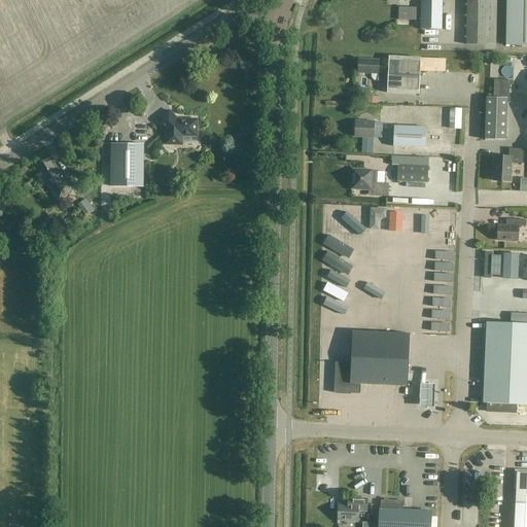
[(421,0),(421,30),(442,30),(442,0),(421,0)]
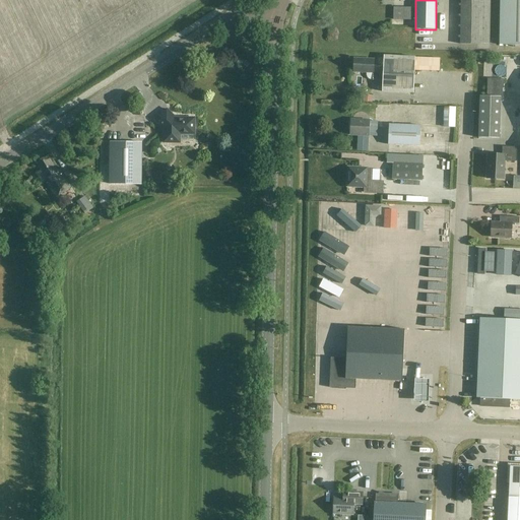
[(490,0),(461,0),(460,45),(490,45),(490,0)]
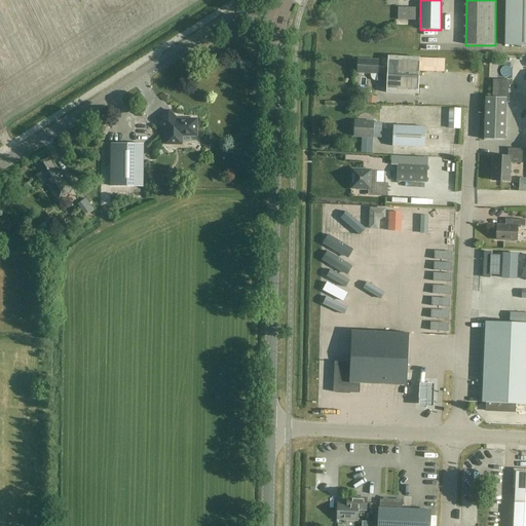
[(525,0),(505,0),(504,46),(525,46),(525,0)]
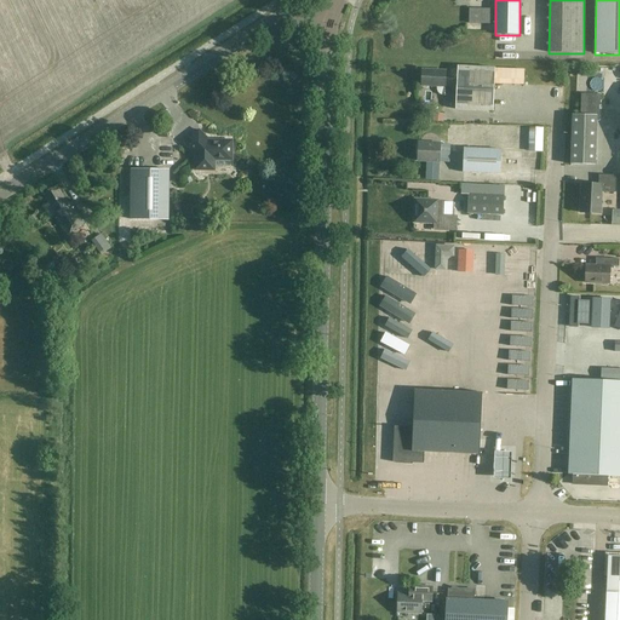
[(495,68),(458,67),(457,80),(446,79),(446,72),(423,70),(422,86),(445,87),(445,96),(457,97),(455,109),(493,112),(495,68)]
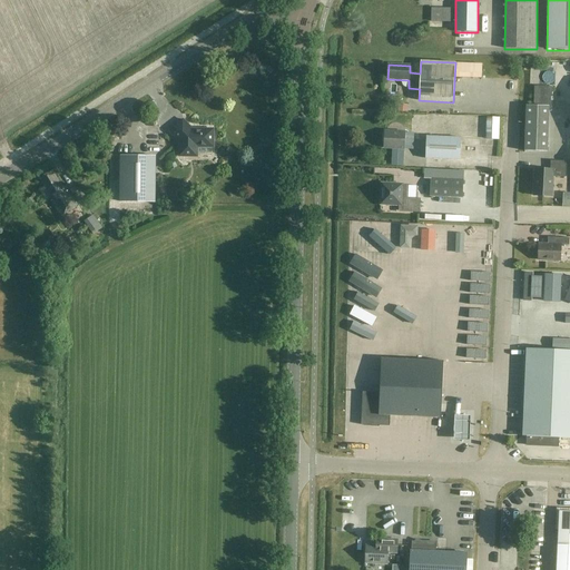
[(552,87),(534,87),(533,106),(527,106),(524,151),(547,153),(549,111),(551,111),(552,87)]
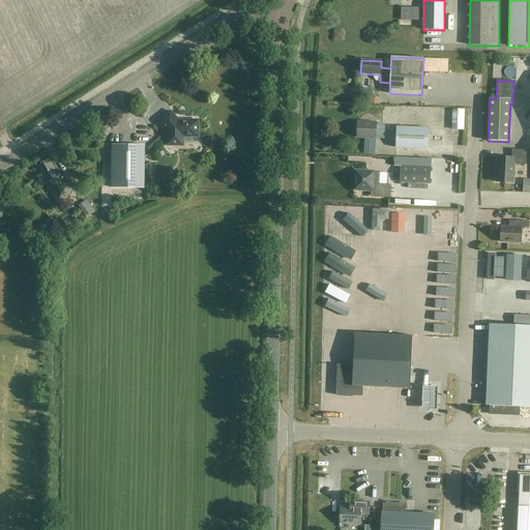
[(464,110),(452,110),(451,129),(464,130),(464,110)]
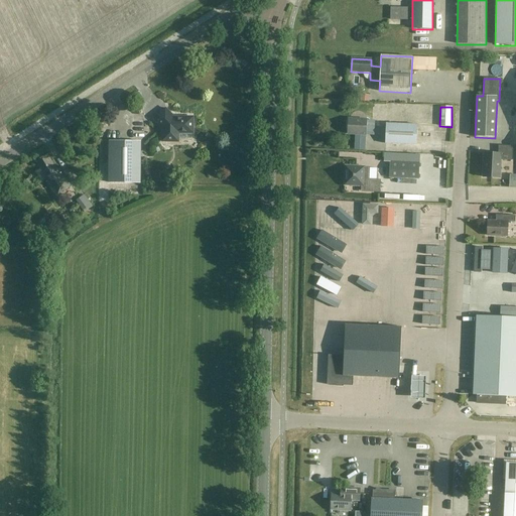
[(175,118),(165,109),(159,115),(160,115),(156,120),(160,124),(161,124),(162,125),(162,142),(172,142),(172,141),(176,141),(178,138),(178,133),(183,133),(184,132),(194,132),(194,121),(189,117),(180,117),(180,118),(175,118)]
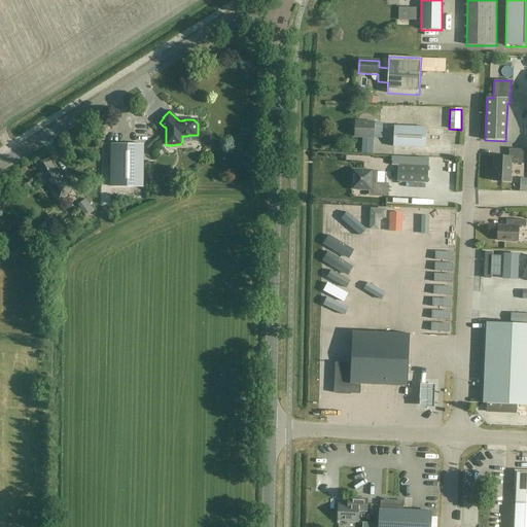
[(375,123),(356,121),(355,137),(374,138),(379,138),(380,130),(374,130),(375,123)]
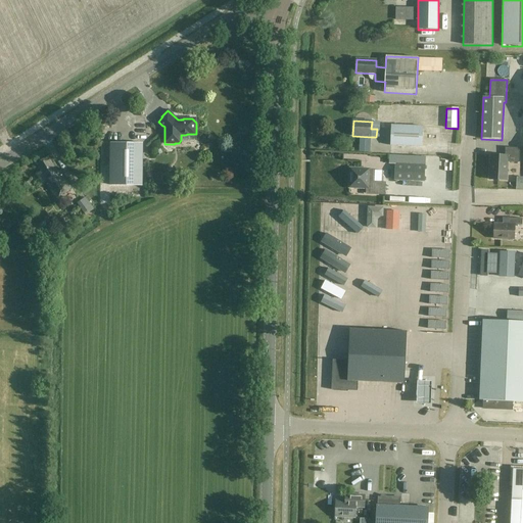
[(423,127),(391,125),(390,146),(422,147),(423,127)]
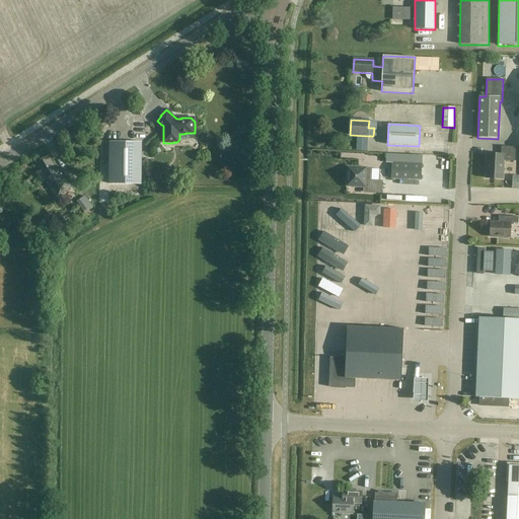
[(142,142),(109,142),(109,183),(141,183),(142,142)]
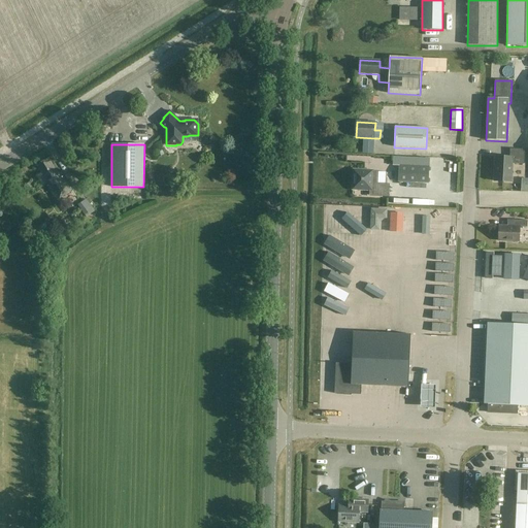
[(495,157),(494,182),(512,183),(513,164),(524,165),(525,150),(510,149),(509,157),(495,157)]
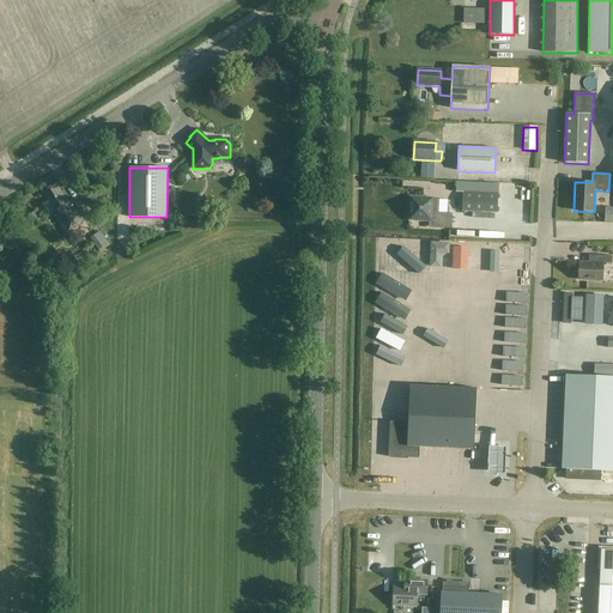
[(71,207),(56,184),(43,193),(58,216),(55,217),(65,234),(83,223),(73,206),(71,207)]
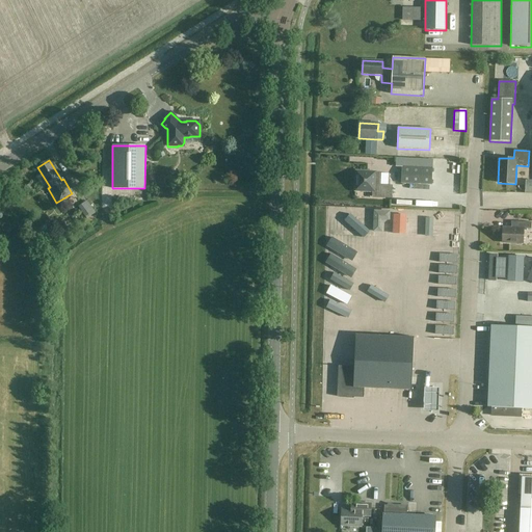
[(432,168),(402,166),(401,183),(432,185),(432,168)]
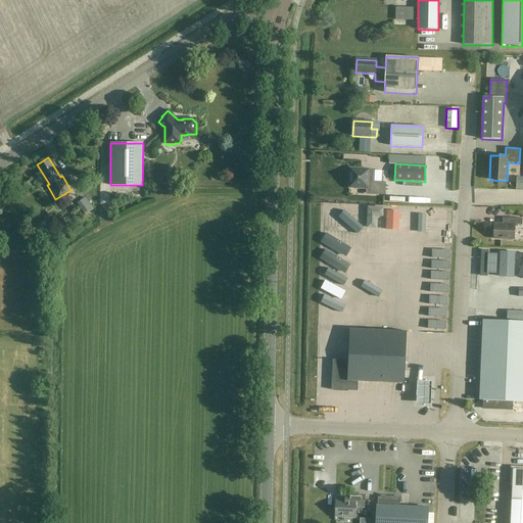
[(374,171),(350,170),(349,187),(368,188),(368,194),(384,195),(385,183),(373,183),(374,171)]
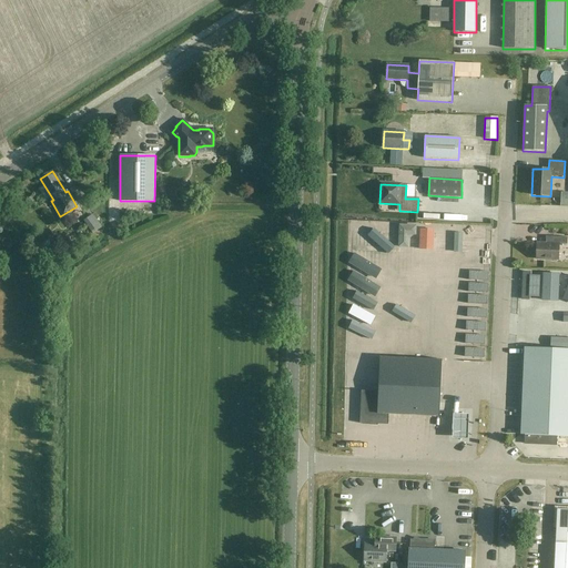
[(567,237),(554,236),(554,244),(537,243),(536,260),(558,260),(559,244),(567,245),(567,237)]
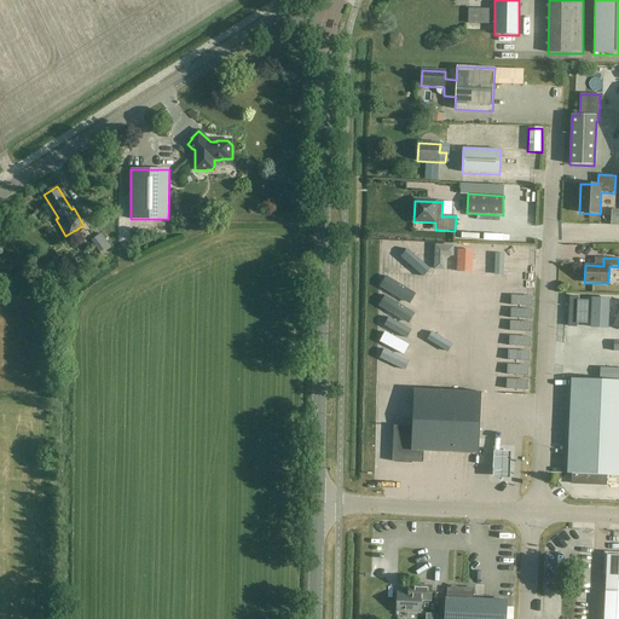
[(578,331),(578,294),(567,293),(567,331),(578,331)]
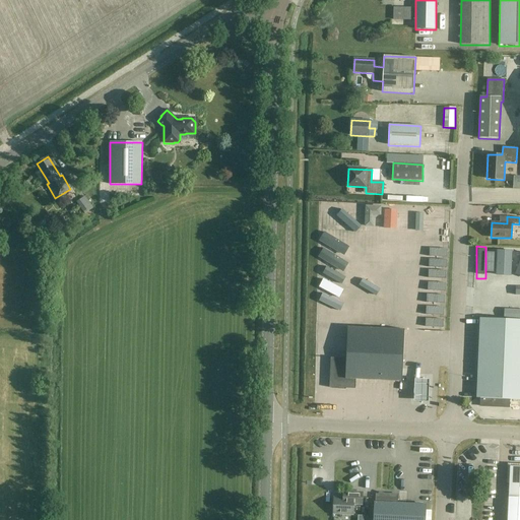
[(494,278),(503,278),(503,267),(497,266),(497,258),(503,258),(504,246),(497,246),(497,254),(489,254),(489,265),(495,266),(494,278)]
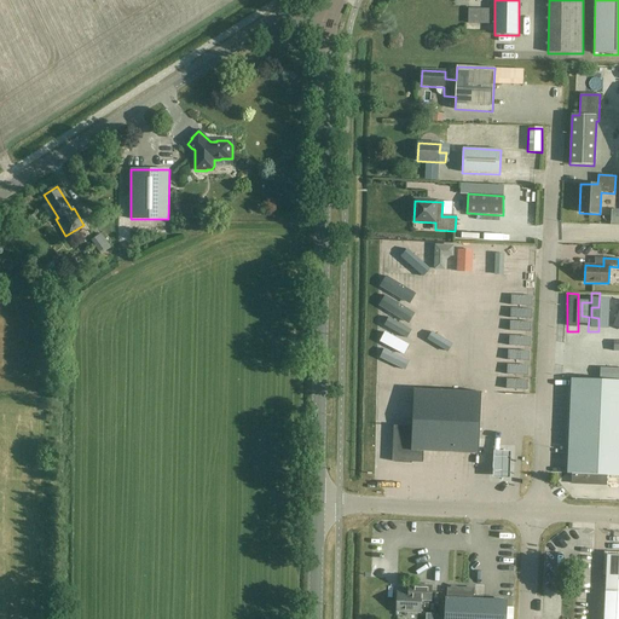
[(532,363),(532,342),(505,342),(505,363),(532,363)]
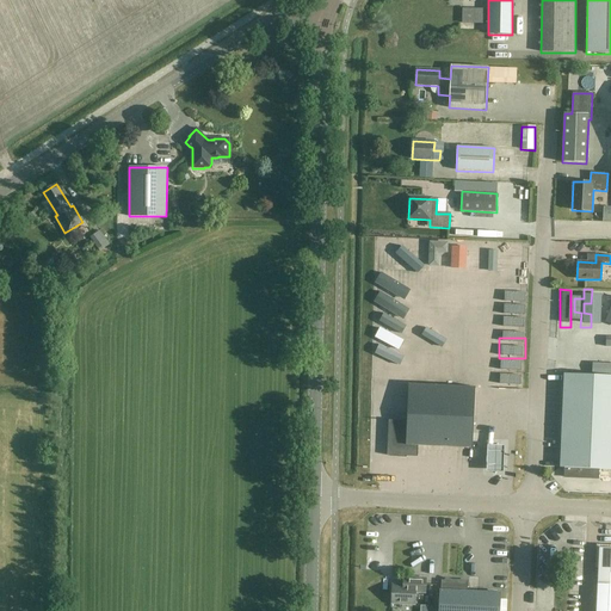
[(566,468),(565,477),(598,479),(599,469),(610,469),(610,376),(565,374),(560,468),(566,468)]
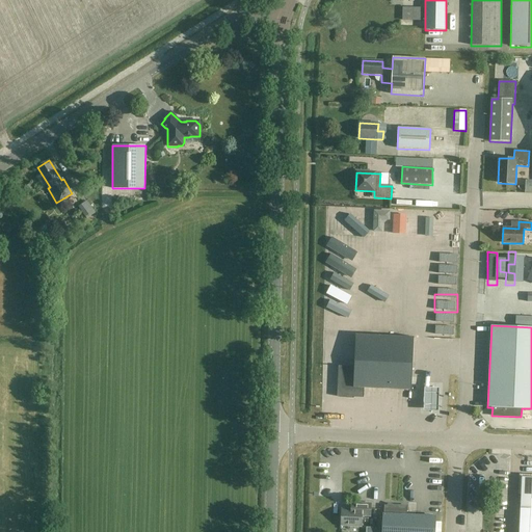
[(414,338),(355,335),(354,367),(339,366),(337,397),(364,398),(365,388),(411,390),(414,338)]
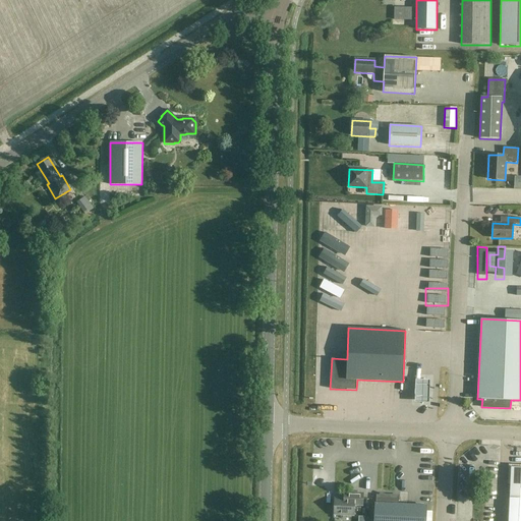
[(432,382),(416,381),(416,405),(430,406),(432,382)]
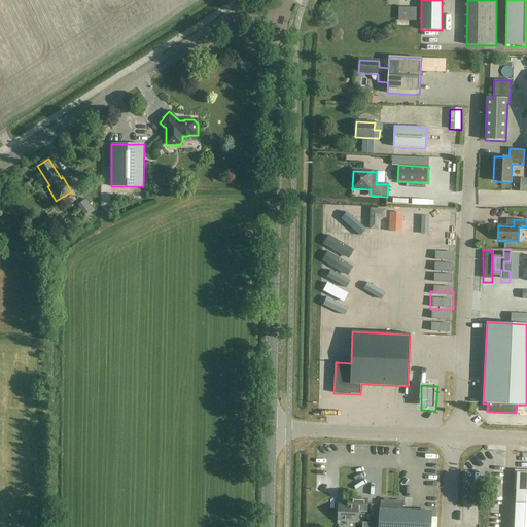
[(526,526),(526,475),(517,475),(517,488),(515,488),(515,490),(517,490),(515,526),(526,526)]
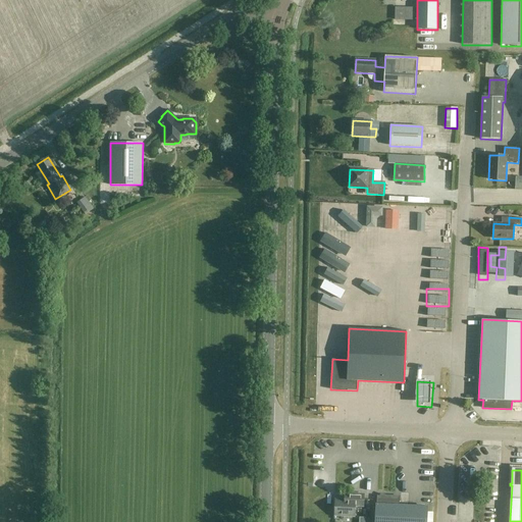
[(365,494),(351,493),(351,501),(335,500),(334,516),(355,517),(356,508),(364,508),(365,494)]
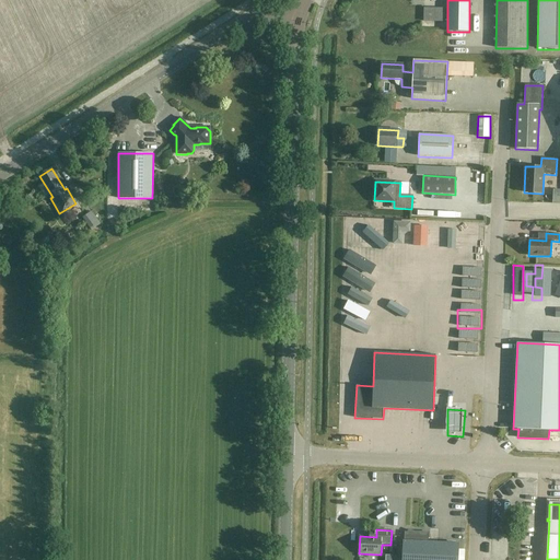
[(429,533),(405,532),(405,534),(394,534),(394,540),(404,540),(401,559),(458,559),(459,544),(429,541),(429,533)]
